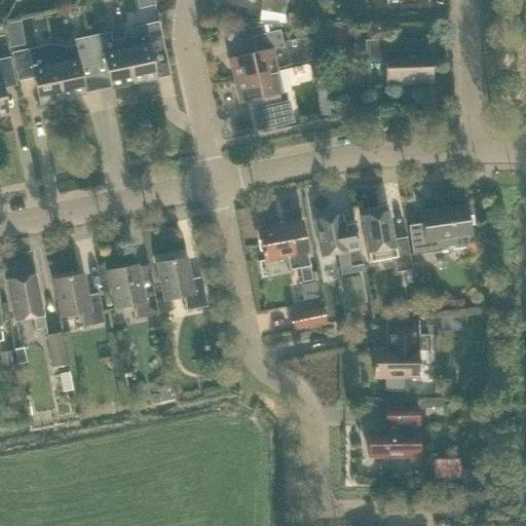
[(288,0),(262,0),(261,12),(287,14),(288,0)]
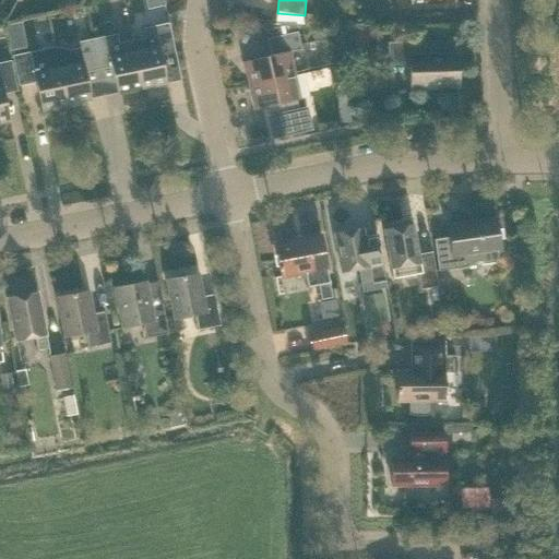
[(300,26),(301,15),(276,13),(272,25),(300,26)]
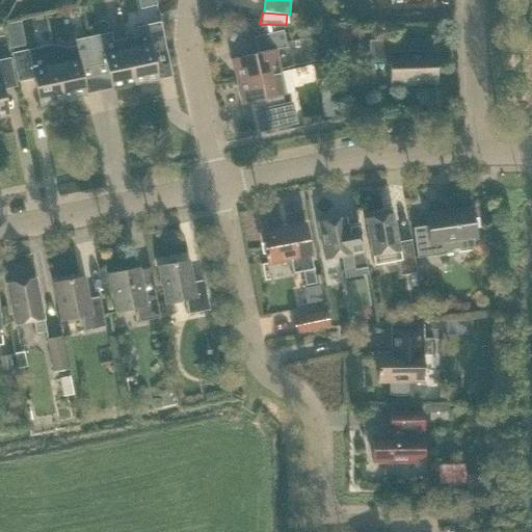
[(14,23),(15,48),(31,47),(29,23),(14,23)]
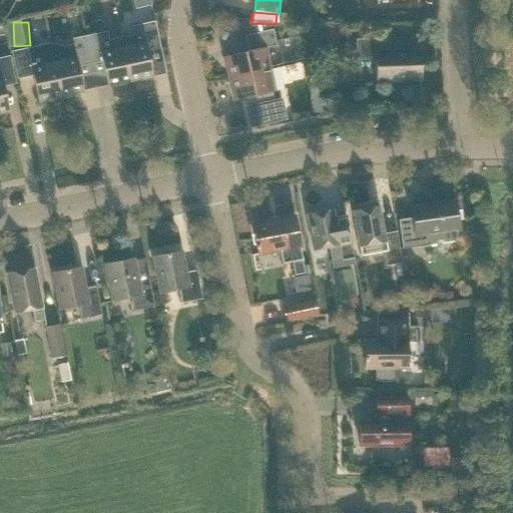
[(165,74),(160,48),(154,22),(131,27),(135,45),(123,47),(130,82),(152,77),(165,74)]
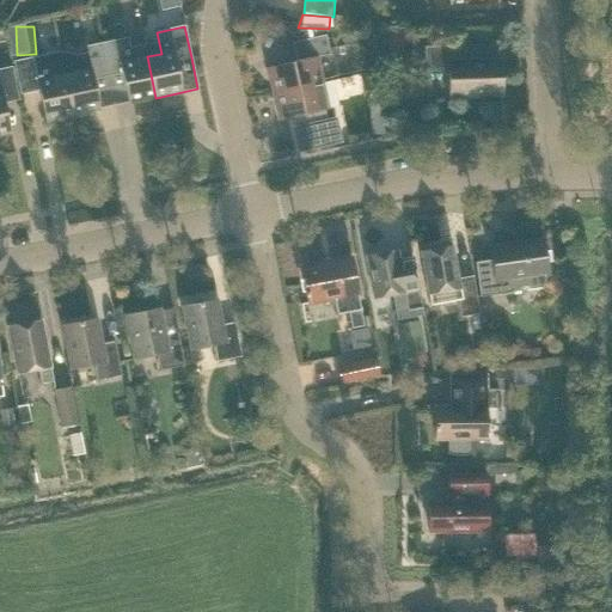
[(293,42),(325,35),(323,29),(289,28),(293,42)]
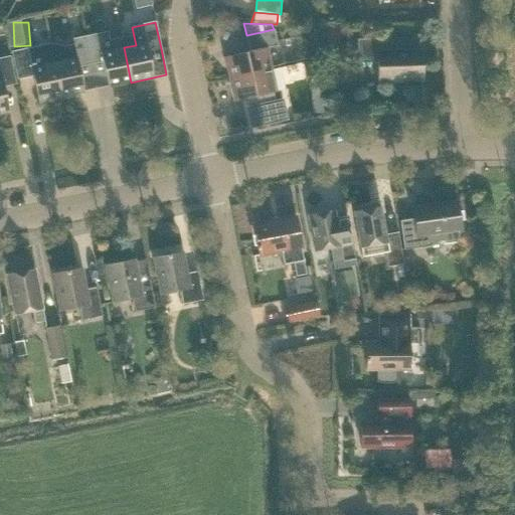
[(341,46),(339,26),(325,27),(326,47),(341,46)]
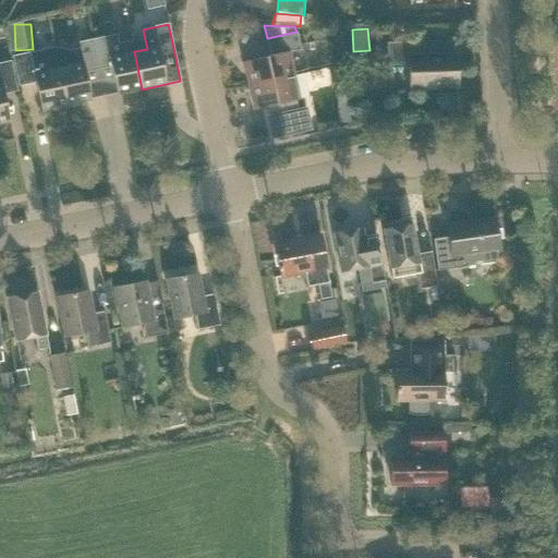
[(294,76),(289,52),(301,49),(298,33),(267,39),(271,56),(243,62),(249,86),(294,76)]
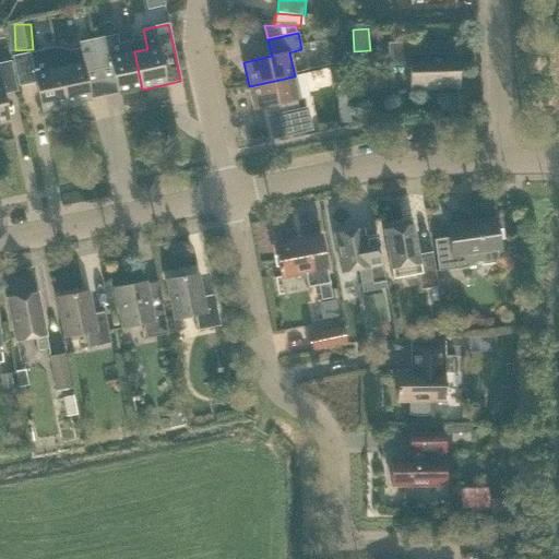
[(117,94),(117,95),(142,90),(134,51),(121,55),(117,35),(92,39),(104,96),(117,94)]
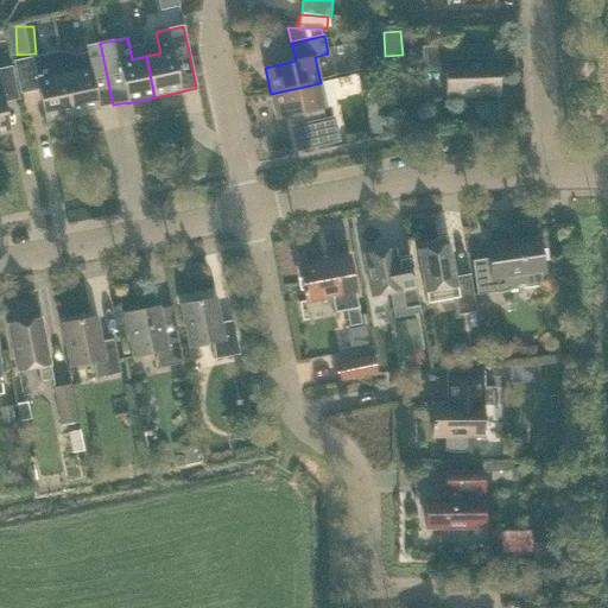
[(100,43),(86,45),(87,52),(75,56),(59,52),(73,115),(99,109),(99,108),(113,105),(100,43)]
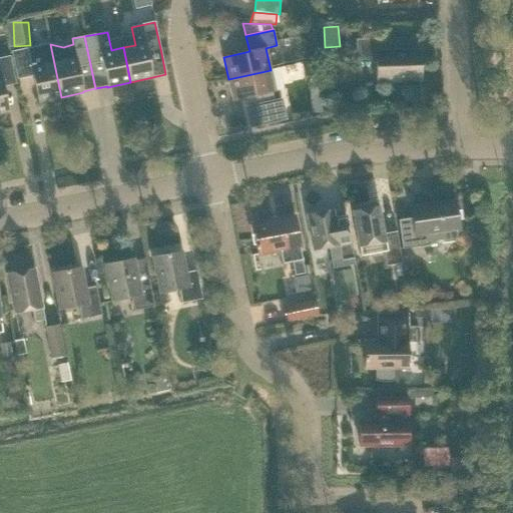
[(377,82),(421,80),(420,51),(395,52),(395,38),(356,39),(357,63),(376,62),(377,82)]
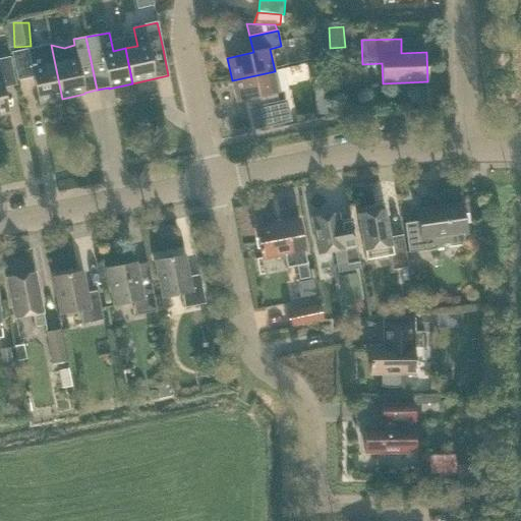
[(17,80),(34,77),(39,104),(62,99),(51,45),(50,45),(39,47),(11,52),(17,80)]
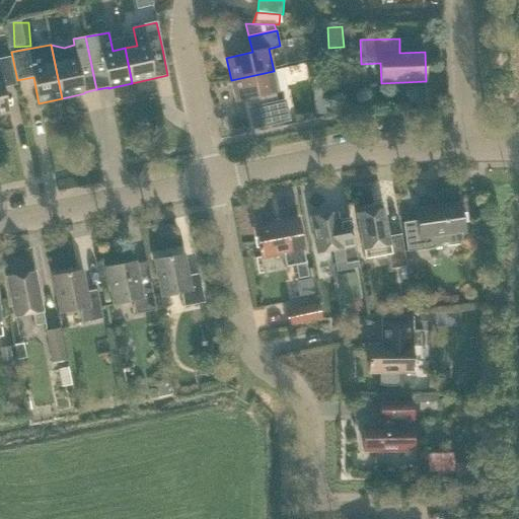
[(0,115),(9,114),(3,87),(15,85),(9,57),(0,58),(0,115)]
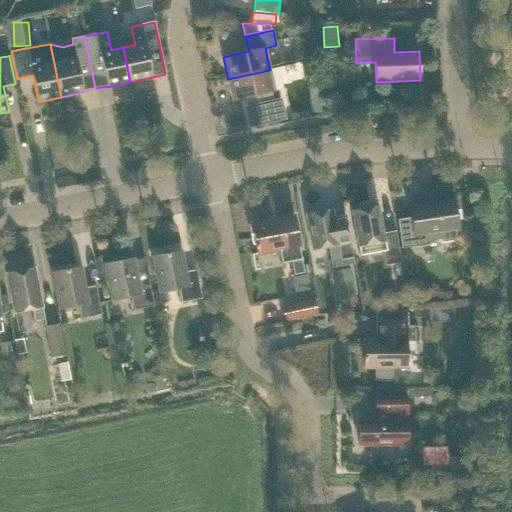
[(251,126),(284,118),(280,101),(274,102),(272,91),(274,91),(270,70),(228,79),(233,101),(248,97),(250,107),(247,108),(251,126)]
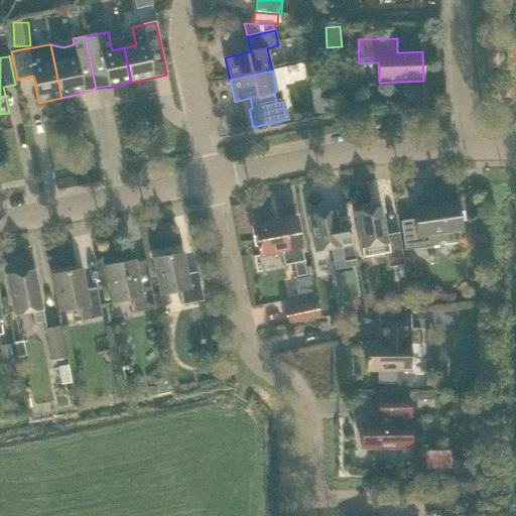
[(405,250),(429,247),(456,243),(460,238),(459,233),(463,232),(458,202),(413,209),(414,220),(400,222),(405,250)]
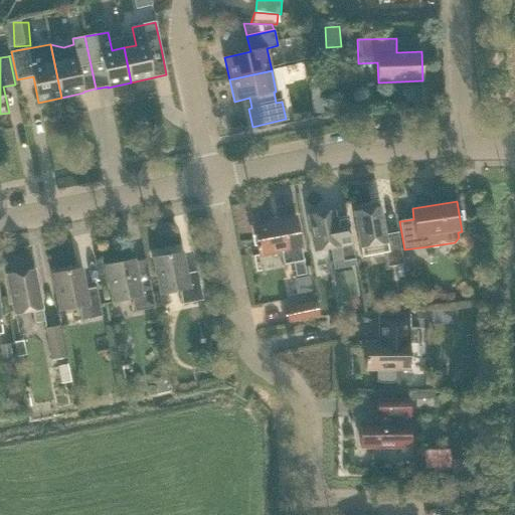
[(397,232),(385,235),(380,207),(354,212),(362,256),(386,252),(388,267),(403,265),(397,232)]
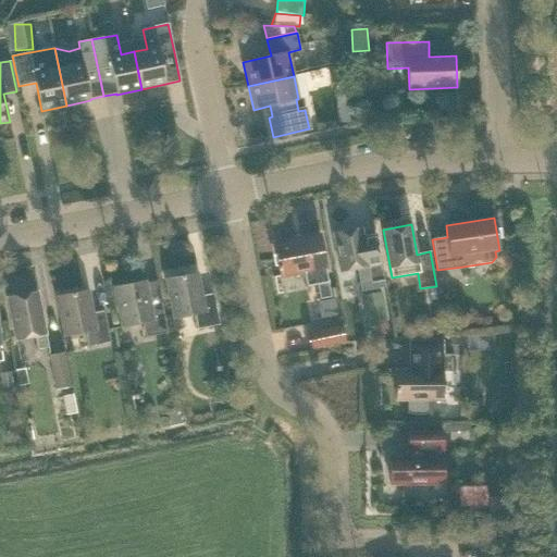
[(360,285),(384,281),(382,270),(379,255),(367,257),(361,229),(333,234),(341,272),(357,269),(360,285)]
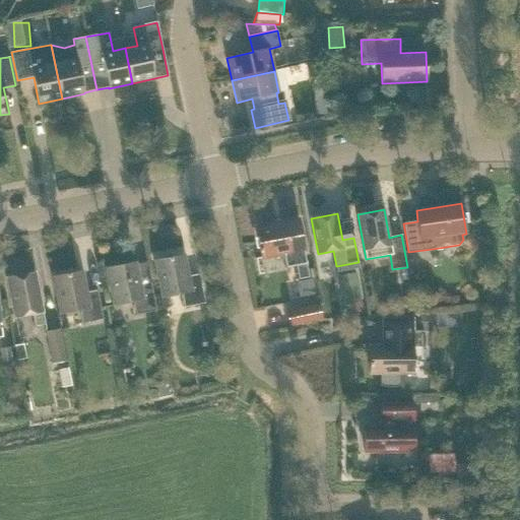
[(310,277),(299,220),(257,229),(262,258),(285,254),(287,267),(297,265),(300,279),(310,277)]
